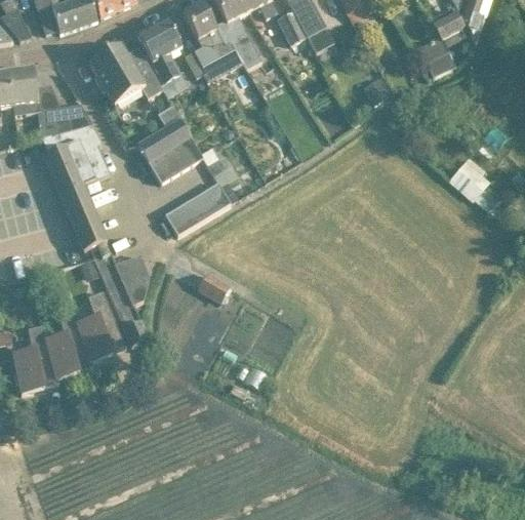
[(19,40),(32,38),(12,0),(7,0),(0,4),(0,5),(5,15),(0,18),(19,40)]
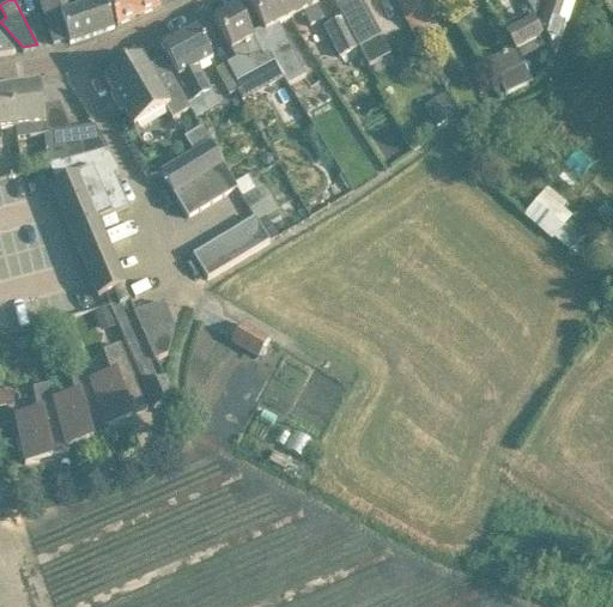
[(70,40),(114,25),(105,2),(104,0),(79,0),(61,6),(59,0),(40,0),(53,41),(68,36),(70,40)]
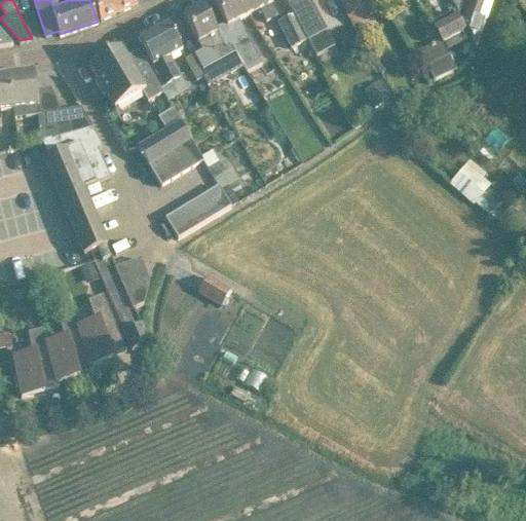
[(96,0),(101,19),(136,3),(135,0),(96,0)]
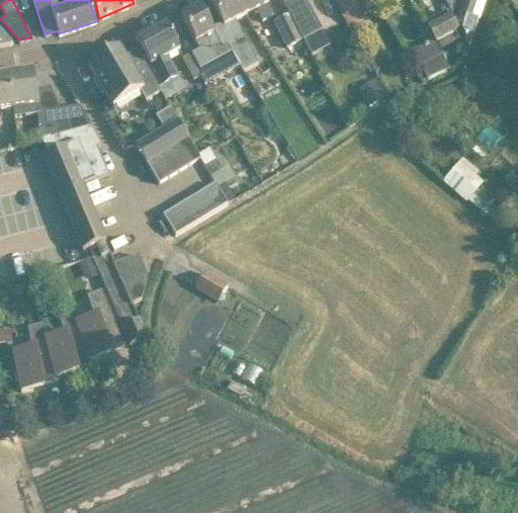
[(243,69),(257,61),(242,29),(236,18),(246,12),(240,0),(211,0),(220,16),(230,35),(233,40),(228,43),(233,51),(237,57),(240,63),(243,69)]
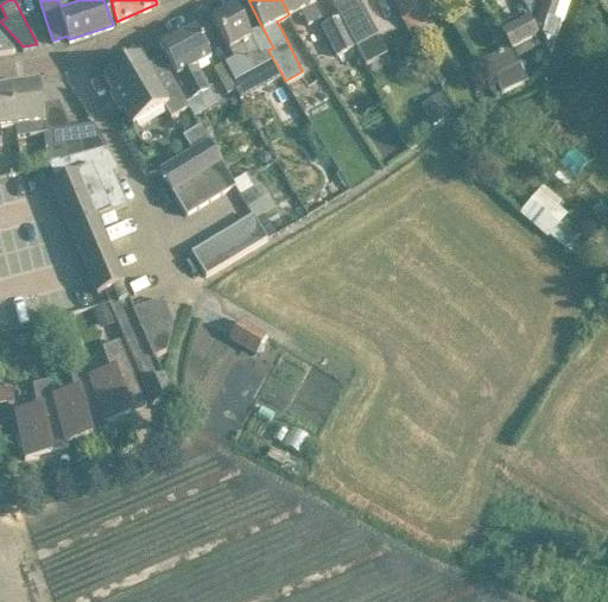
[(282,0),(289,14),(301,8),(308,23),(322,16),(314,0),(282,0)]
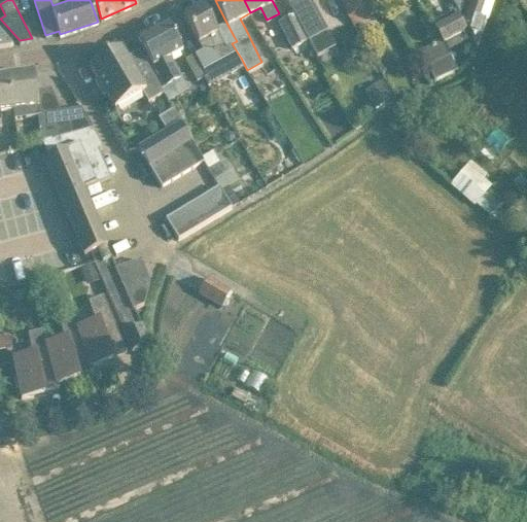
[(287,0),(293,12),(307,38),(315,54),(334,43),(325,28),(326,28),(311,0),(287,0)]
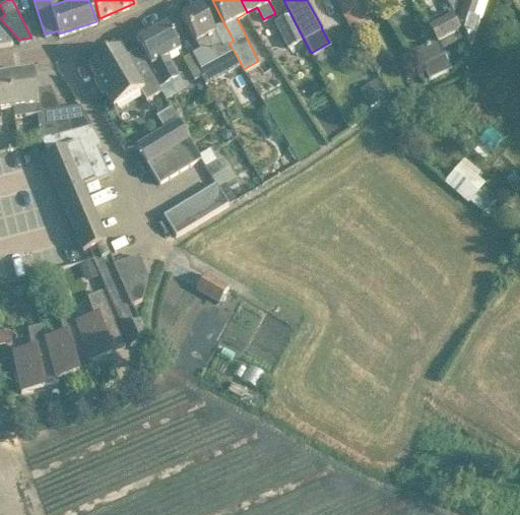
[(338,0),(345,13),(366,2),(365,0),(338,0)]
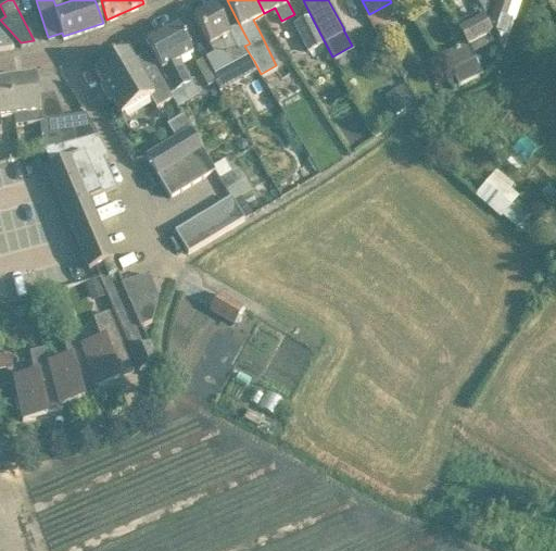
[(489,22),(488,24),(503,49),(518,0),(496,0),(489,22)]
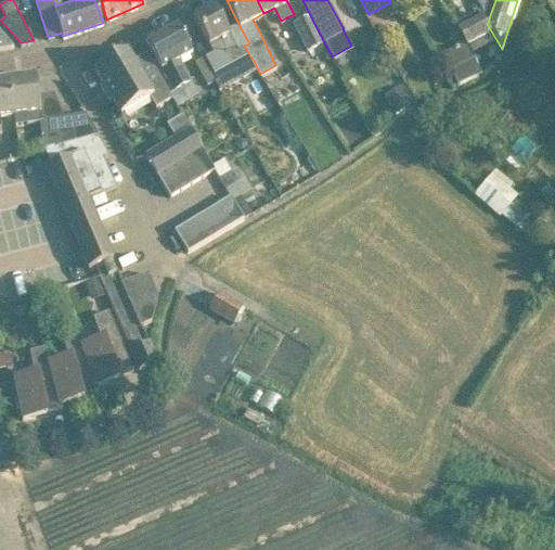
[(214,3),(193,14),(203,34),(208,42),(213,51),(205,55),(213,71),(234,60),(243,75),(257,67),(254,61),(249,54),(244,46),(237,50),(223,23),(214,3)]
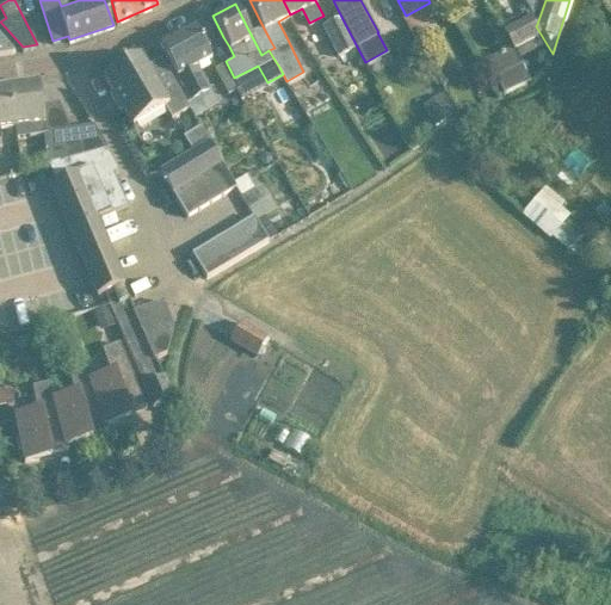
[(503,24),(514,47),(519,56),(542,44),(537,35),(538,35),(526,11),(503,24)]
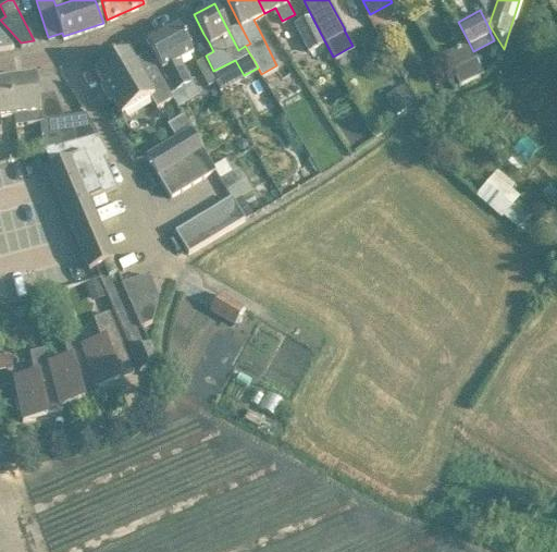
[(310,13),(294,22),(308,48),(324,40),(310,13)]
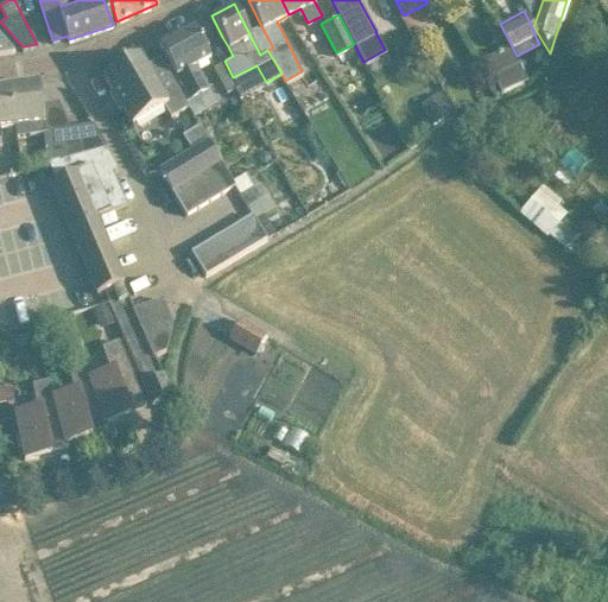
[(192,21),(158,40),(189,97),(208,87),(195,63),(210,55),(203,43),(194,25),(192,21)]
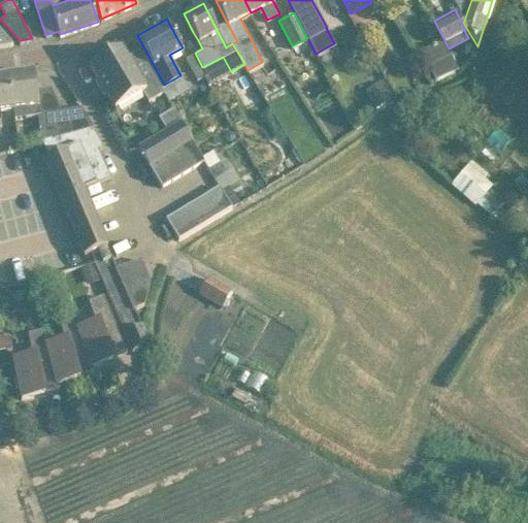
[(0,44),(10,43),(12,42),(11,41),(1,29),(0,27),(0,44)]
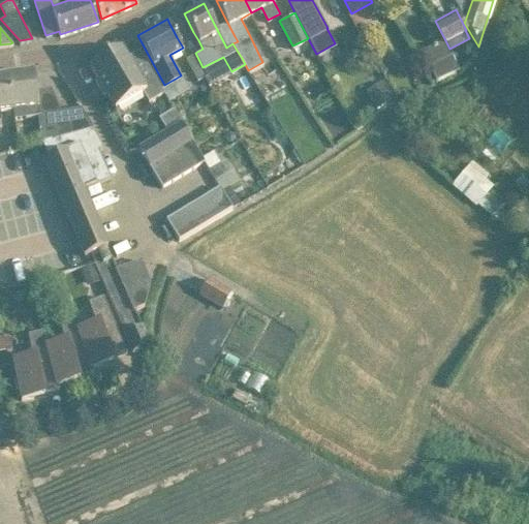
[(141,54),(129,60),(120,45),(89,64),(98,78),(95,80),(103,93),(106,92),(115,106),(142,90),(148,99),(163,90),(141,54)]
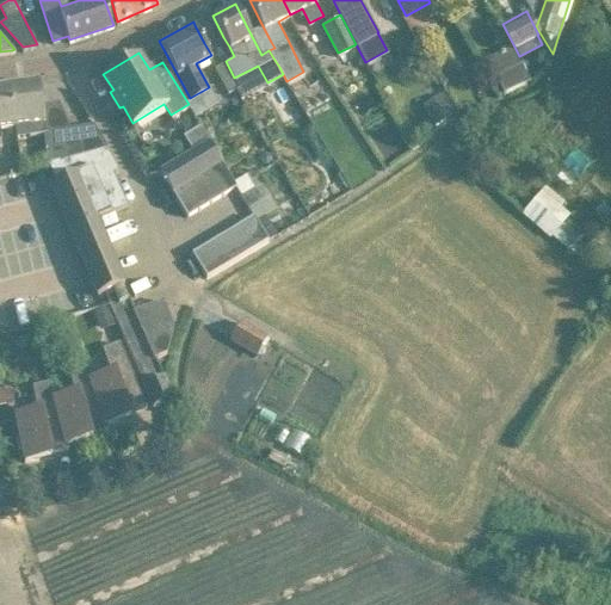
[(239,86),(226,61),(215,67),(227,92),(239,86)]
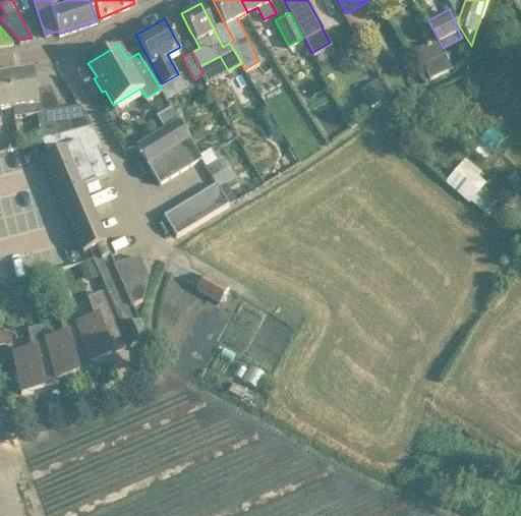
[(429,76),(451,66),(444,52),(423,62),(429,76)]
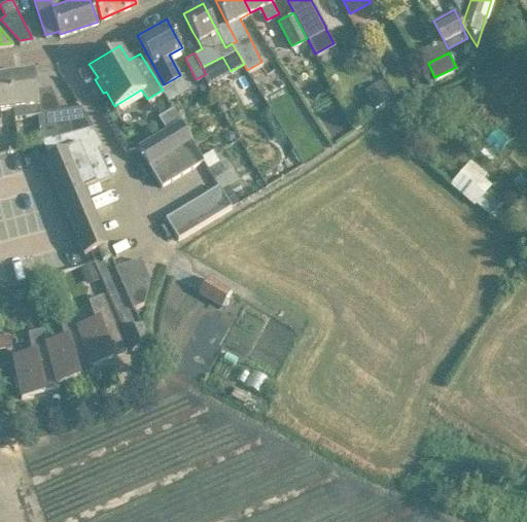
[(33,70),(7,73),(12,106),(13,116),(39,112),(33,70)]
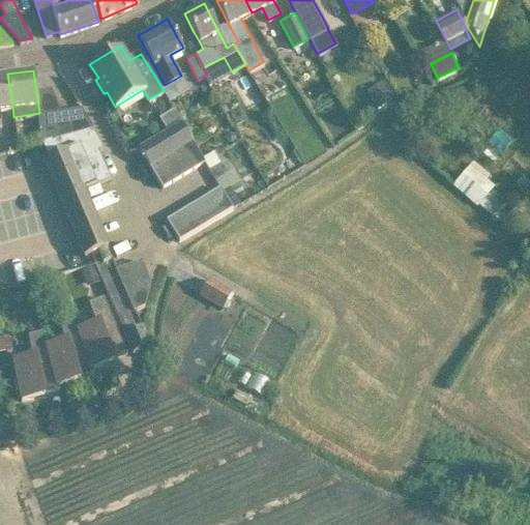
[(0,113),(0,108),(12,107),(7,74),(0,75),(0,118),(1,118),(0,113)]
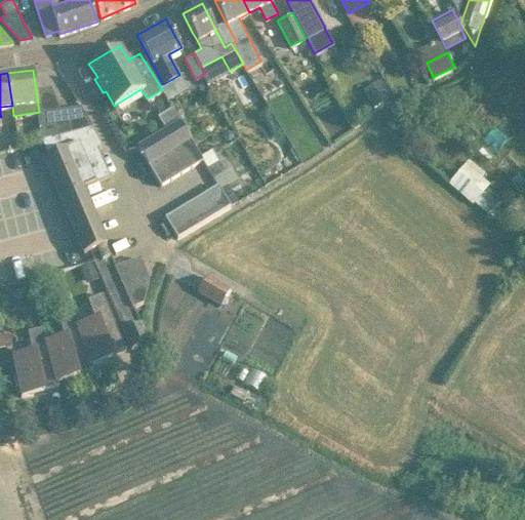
[(369,97),(363,101),(367,108),(390,95),(379,78),(363,87),(369,97)]
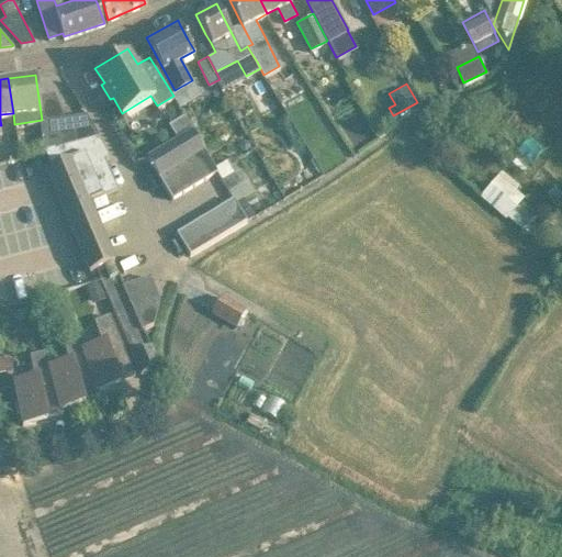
[(86,112),(54,118),(56,132),(57,143),(98,133),(86,112)]
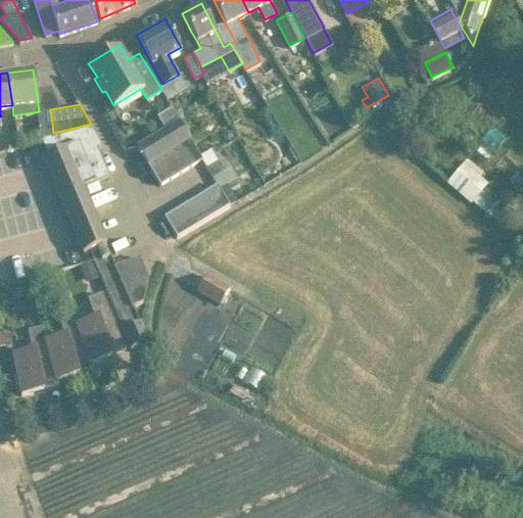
[(136,143),(146,161),(147,161),(157,155),(189,136),(178,118),(136,143)]
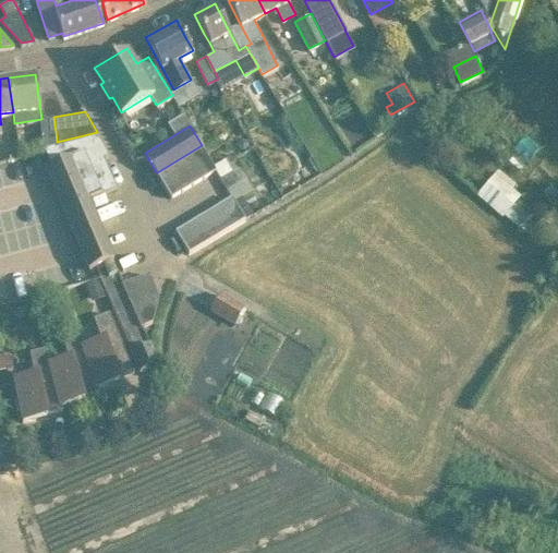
[(56,131),(40,133),(43,146),(57,142),(56,131)]
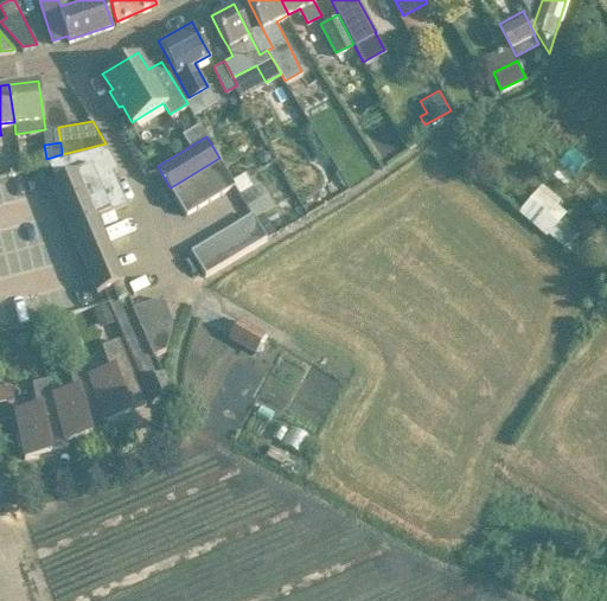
[(45,159),(46,161),(48,161),(53,177),(50,178),(90,275),(96,291),(102,288),(107,299),(152,401),(171,394),(154,353),(133,306),(95,215),(127,202),(113,168),(119,166),(106,144),(62,154),(45,159)]
